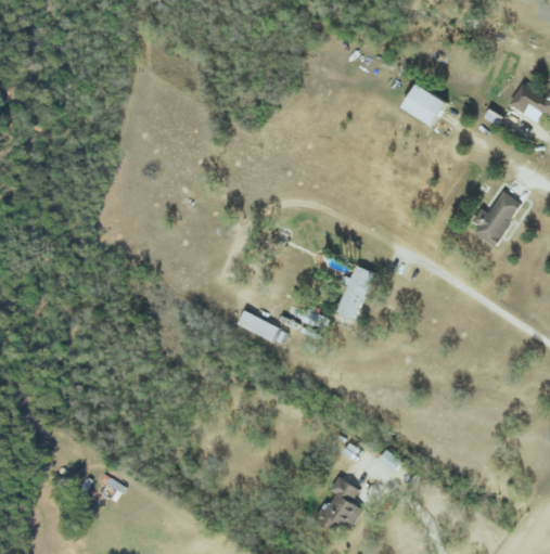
[(401,107),(436,125),(448,100),(413,82),(401,107)]
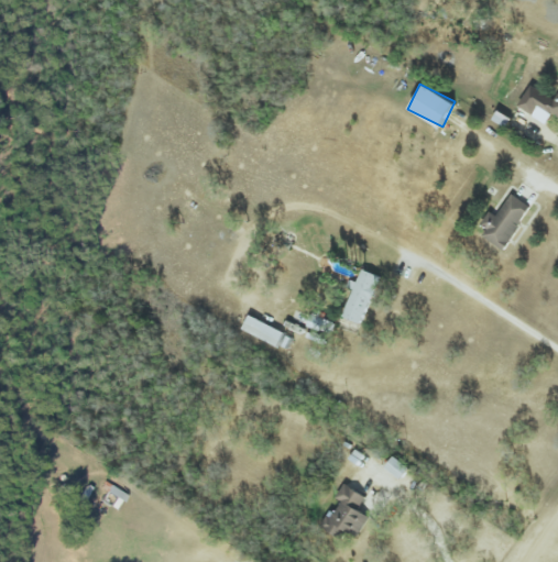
[(528,86),(516,106),(532,116),(537,107),(557,119),(557,88),(550,100),(528,86)]
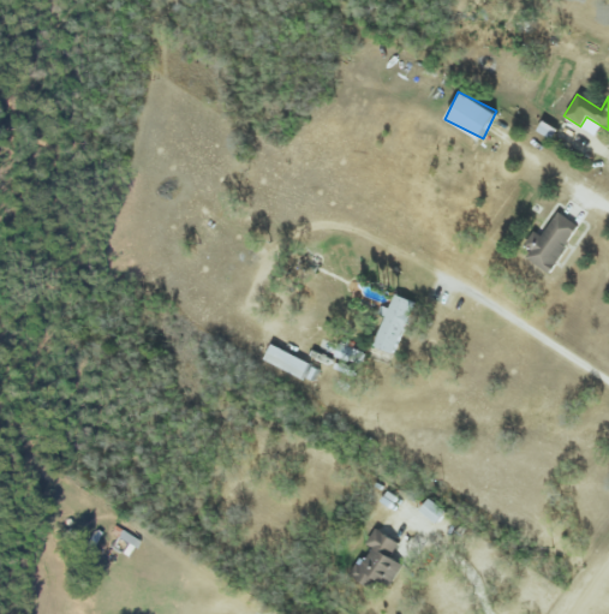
[(529,249),(530,249),(524,257),(548,274),(579,227),(555,210),(529,249)]
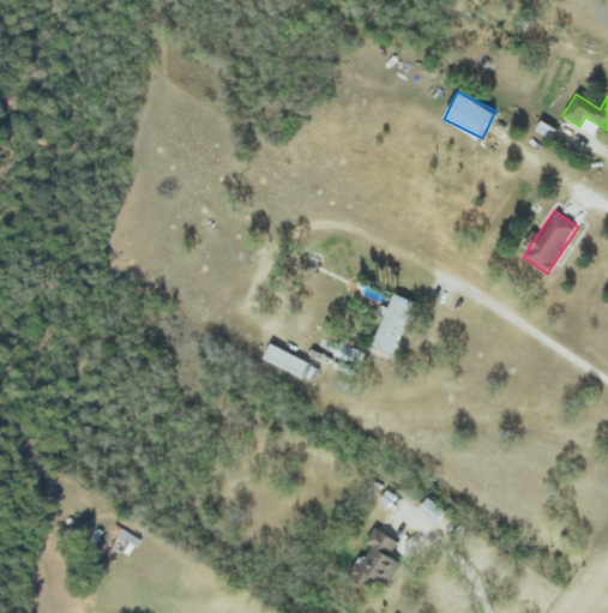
[(371,346),(392,354),(411,301),(390,294),(371,346)]
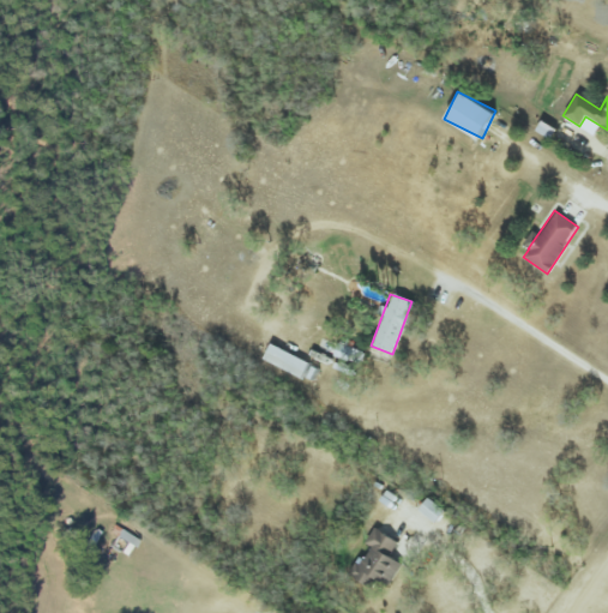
[(262,362),(301,377),(307,360),(268,346),(262,362)]
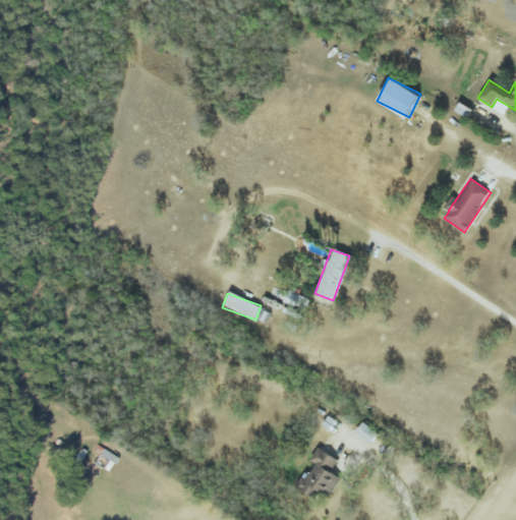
[(312,498),(317,490),(329,497),(339,476),(330,471),(336,458),(316,448),(307,461),(309,462),(295,488),(312,498)]
